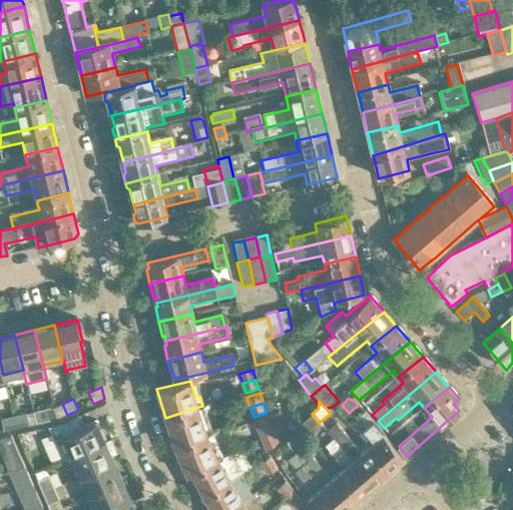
[(56,420),(67,415),(62,404),(51,409),(56,420)]
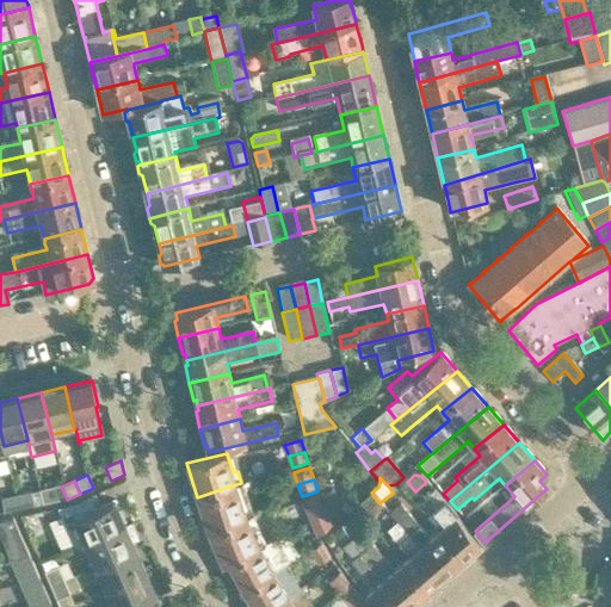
[(209,532),(209,533),(247,516),(251,515),(247,501),(242,502),(236,484),(197,497),(209,532)]
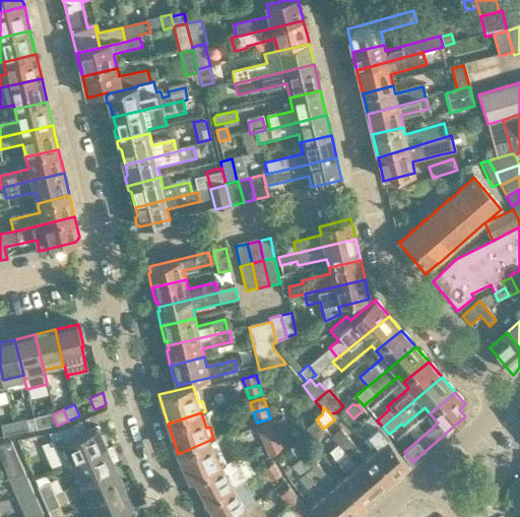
[(37,431),(57,426),(52,414),(34,418),(37,431)]
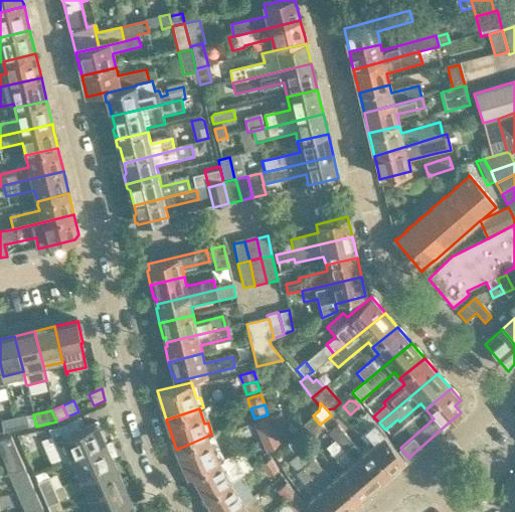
[(405,460),(365,413),(356,421),(373,442),(366,449),(388,475),(405,460)]
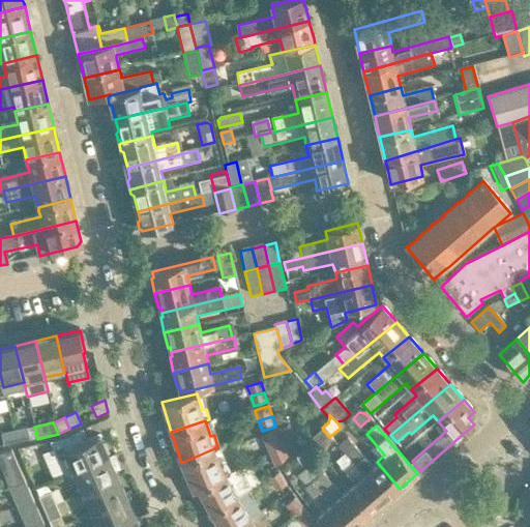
[(17,443),(30,440),(27,428),(15,431),(17,443)]
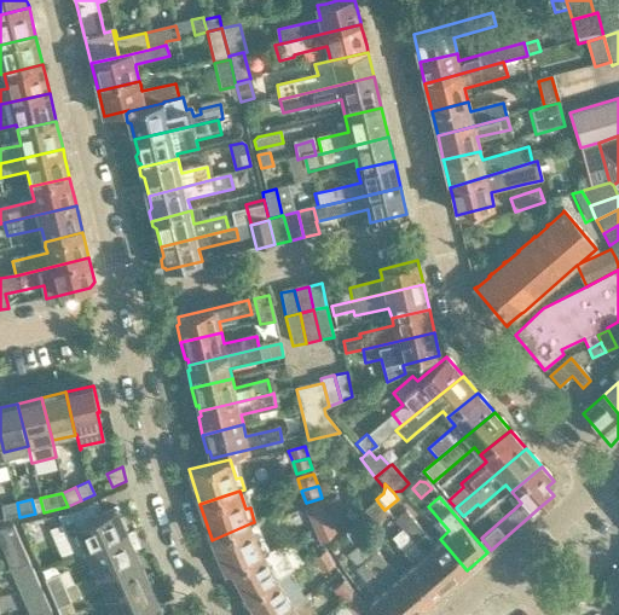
[(376,499),(357,515),(360,518),(370,531),(379,523),(388,515),(385,510),(379,503),(376,499)]
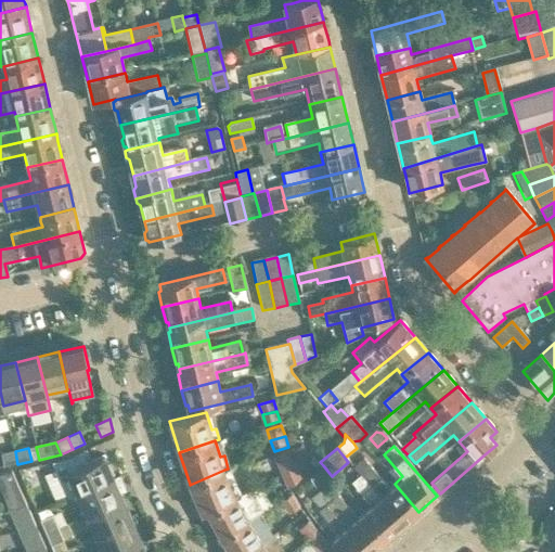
[(68,499),(76,496),(114,479),(104,457),(92,462),(87,450),(63,461),(52,463),(68,499)]
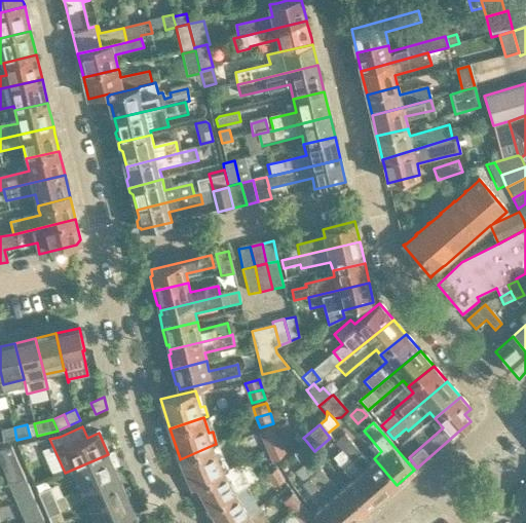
[(260,433),(264,442),(277,436),(273,426),(260,433)]
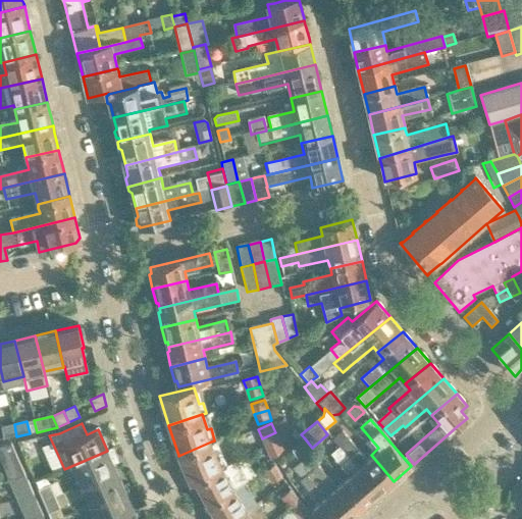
[(16,436),(14,424),(1,427),(4,439),(16,436)]
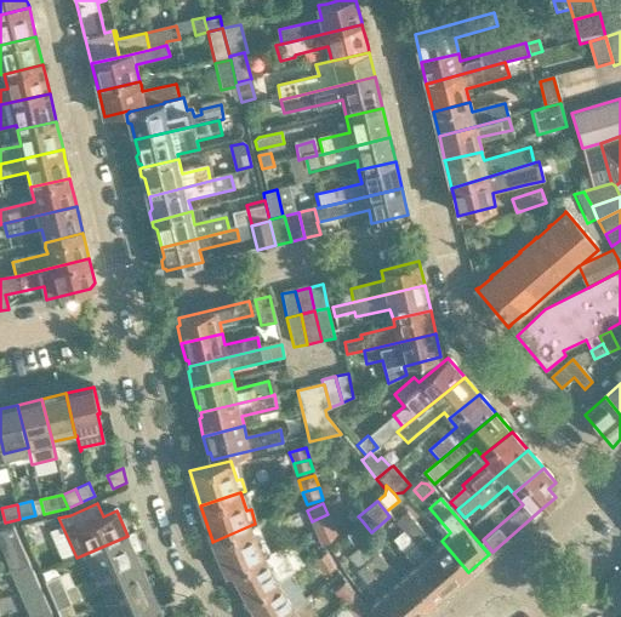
[(468,572),(442,541),(436,546),(406,513),(396,521),(391,515),(389,516),(402,531),(450,588),(468,572)]
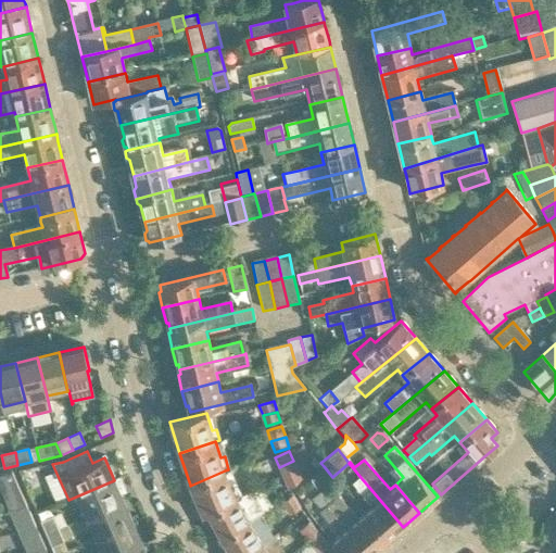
[(298,470),(293,461),(279,467),(283,477),(298,470)]
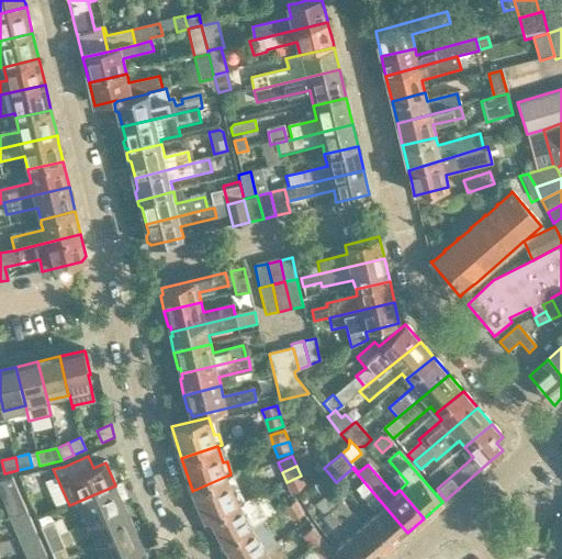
[(211,520),(239,504),(243,502),(238,492),(235,493),(227,476),(192,491),(205,521),(210,518),(211,520)]
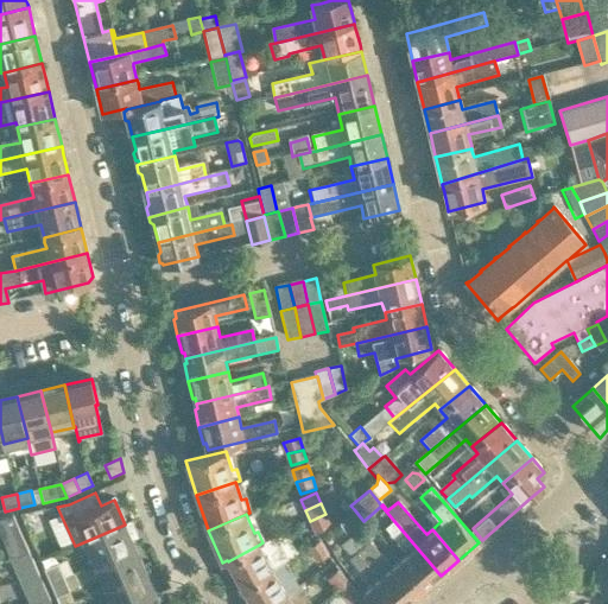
[(325,514),(310,521),(316,534),(329,523),(325,514)]
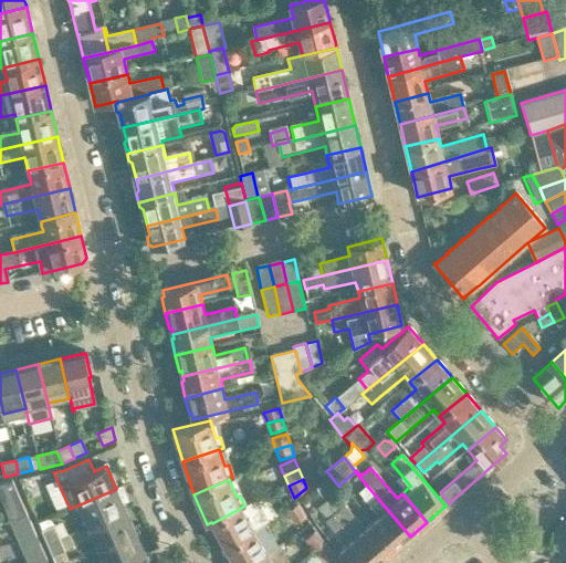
[(369,522),(394,551),(410,537),(366,485),(357,491),(377,514),(369,522)]
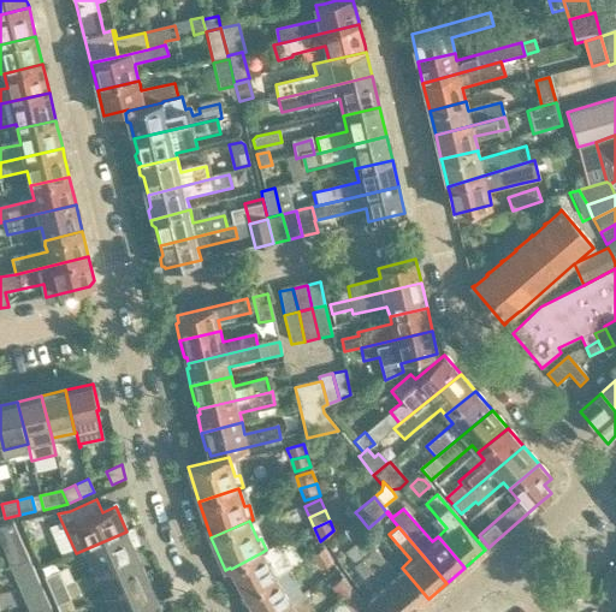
[(126,532),(84,550),(94,574),(137,556),(134,547),(140,545),(135,533),(134,528),(126,532)]
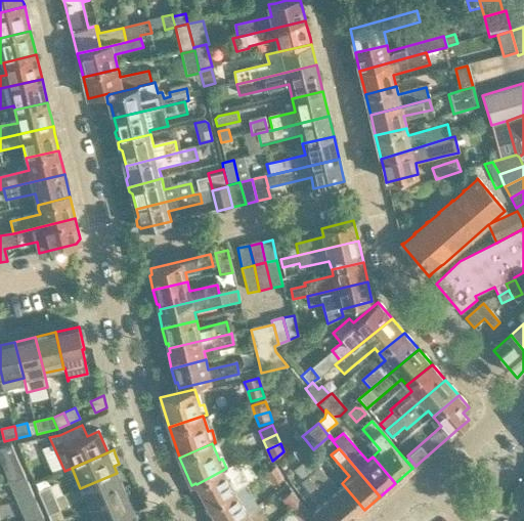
[(352,520),(364,510),(342,483),(336,488),(318,468),(317,468),(309,459),(301,466),(348,520),(352,520)]
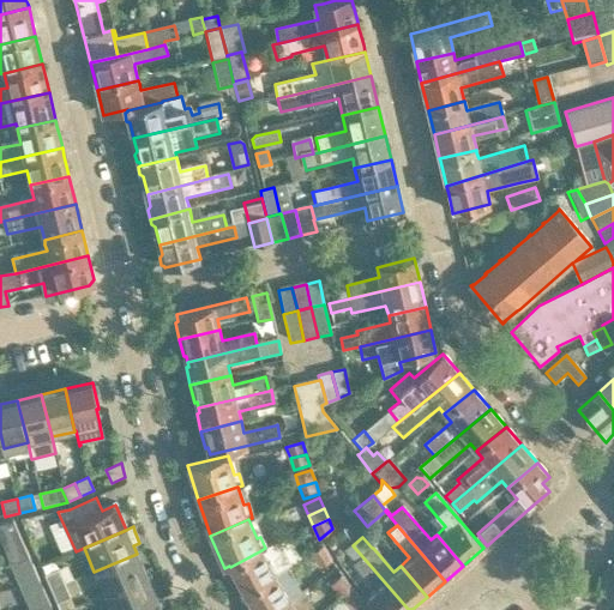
[(265,548),(262,550),(230,567),(244,593),(287,569),(293,566),(278,542),(265,548)]
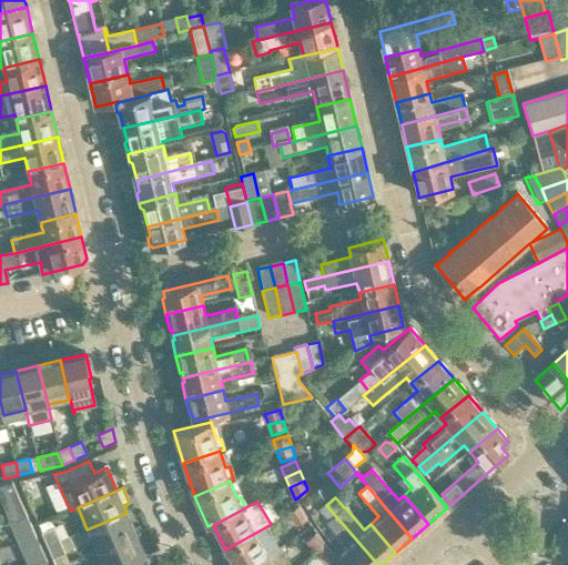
[(377,564),(326,505),(317,512),(327,523),(326,523),(345,546),(337,553),(347,564),(377,564)]
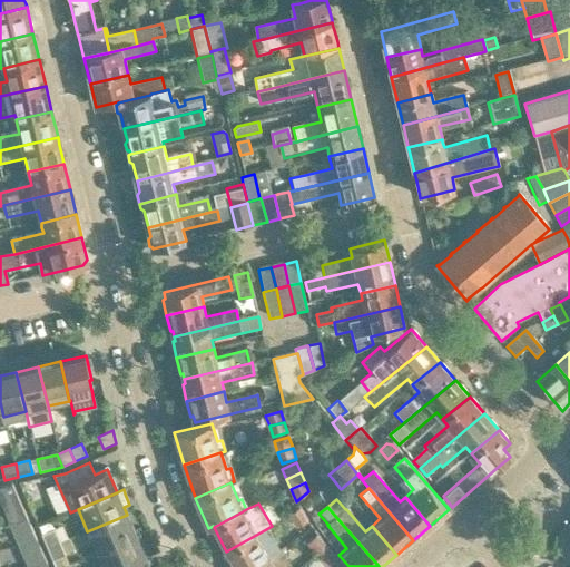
[(297,529),(308,522),(301,509),(290,516),(297,529)]
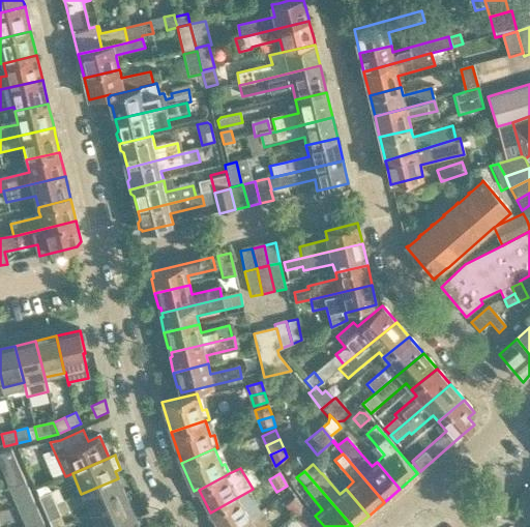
[(118,478),(81,494),(90,515),(126,498),(118,478)]
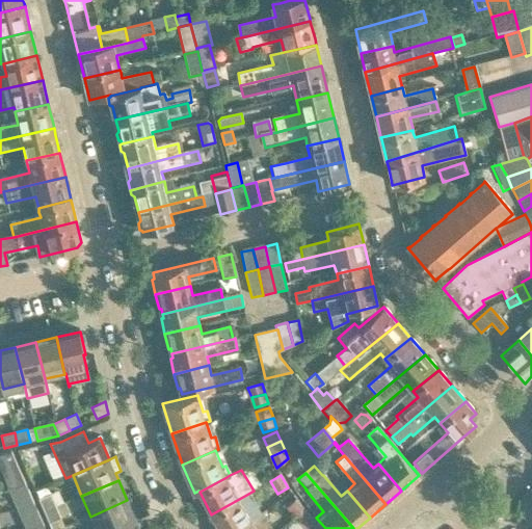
[(17,497),(22,508),(34,503),(29,491),(17,497)]
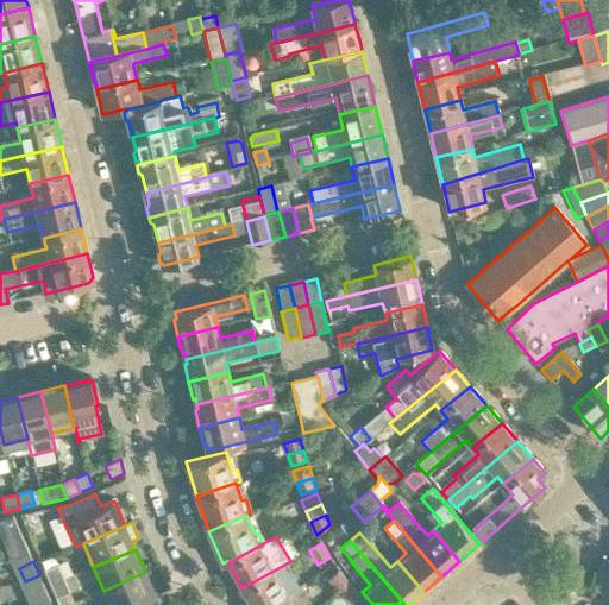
[(44,572),(51,586),(66,579),(73,575),(67,562),(44,572)]
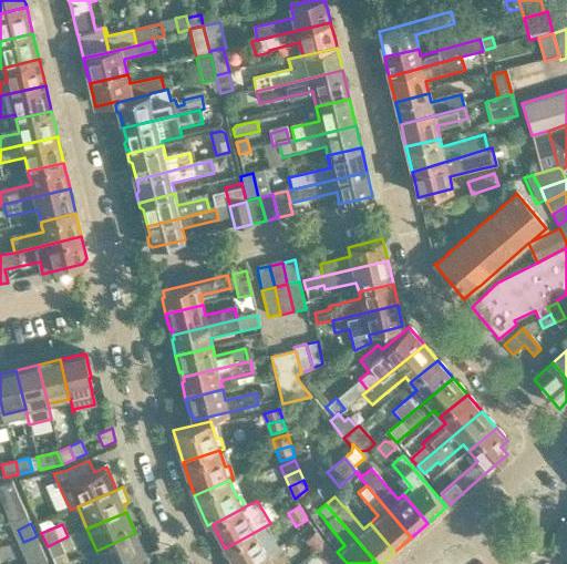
[(256,563),(278,549),(276,544),(265,526),(225,549),(235,563),(256,563)]
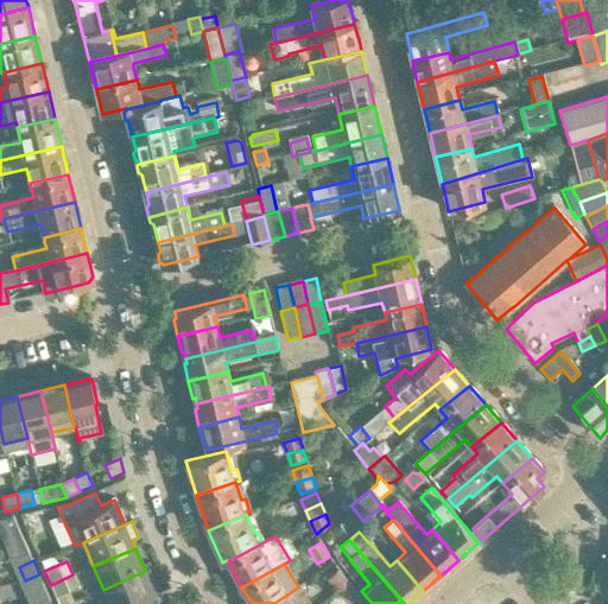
[(145,571),(103,590),(109,603),(135,603),(156,595),(145,571)]
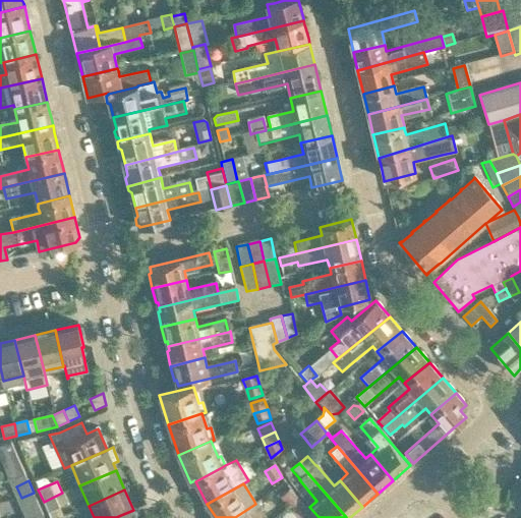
[(289,508),(299,501),(290,490),(280,498),(289,508)]
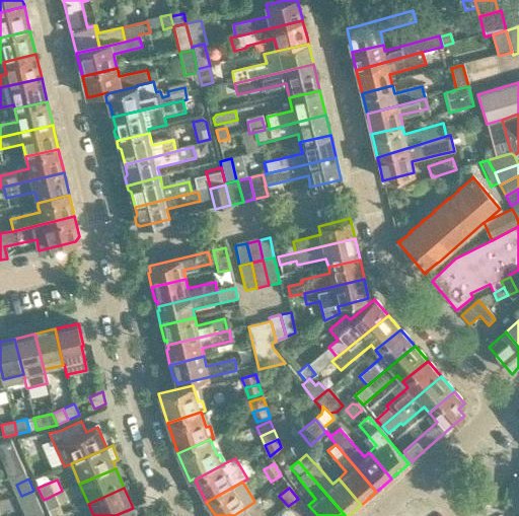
[(33,491),(21,496),(30,515),(34,515),(44,513),(33,491)]
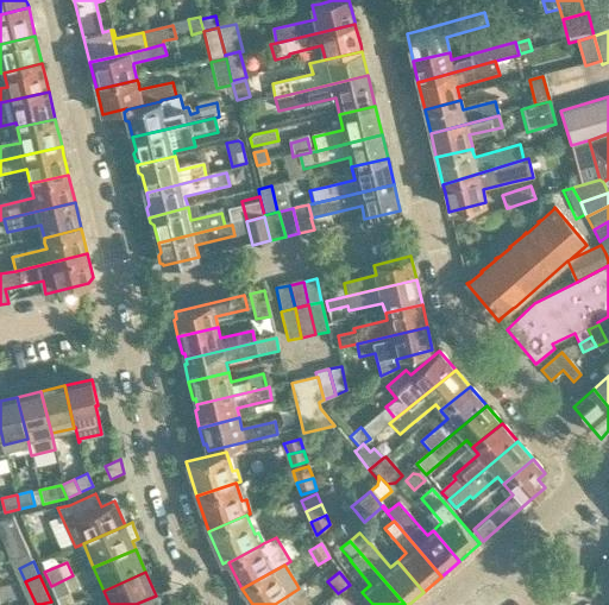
[(51,586),(57,599),(71,593),(66,579),(51,586)]
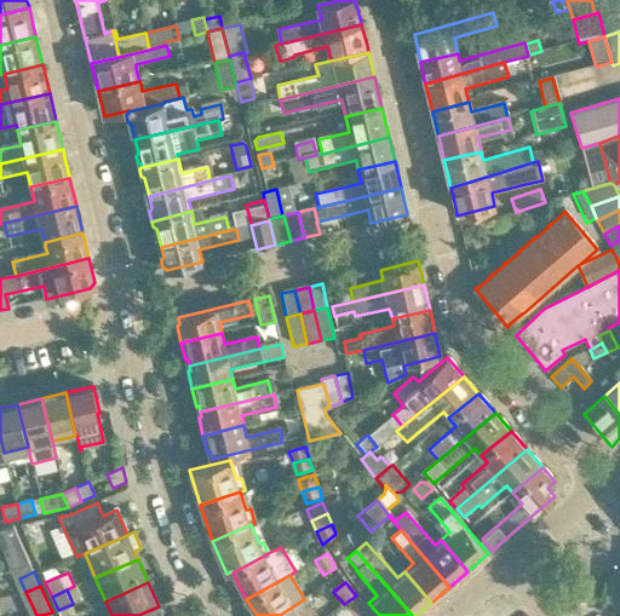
[(367,609),(356,596),(344,604),(354,615),(360,615),(367,609)]
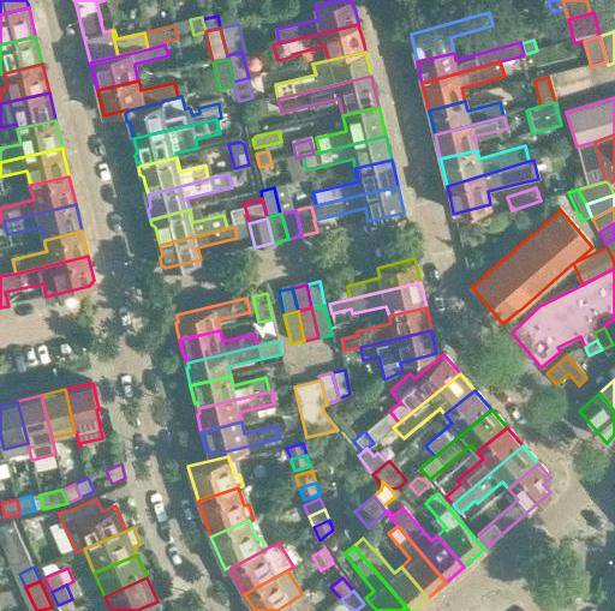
[(312,610),(302,594),(278,610),(312,610)]
